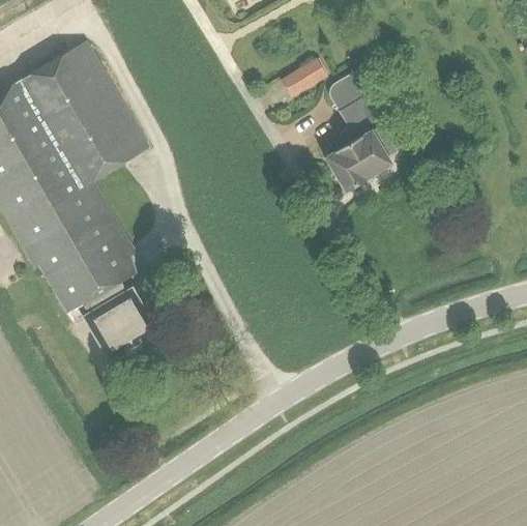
[(221,0),(228,18),(269,0),(221,0)]
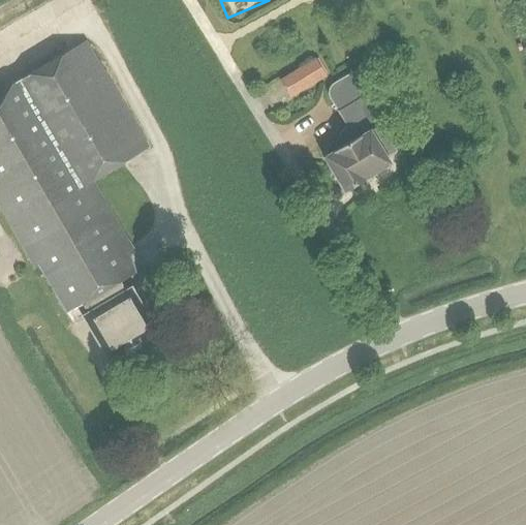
[(0,90),(0,204),(4,212),(36,267),(40,264),(68,311),(83,303),(89,312),(82,316),(106,359),(156,330),(131,288),(125,291),(120,283),(137,273),(132,254),(136,252),(94,179),(150,146),(88,39),(0,90)]
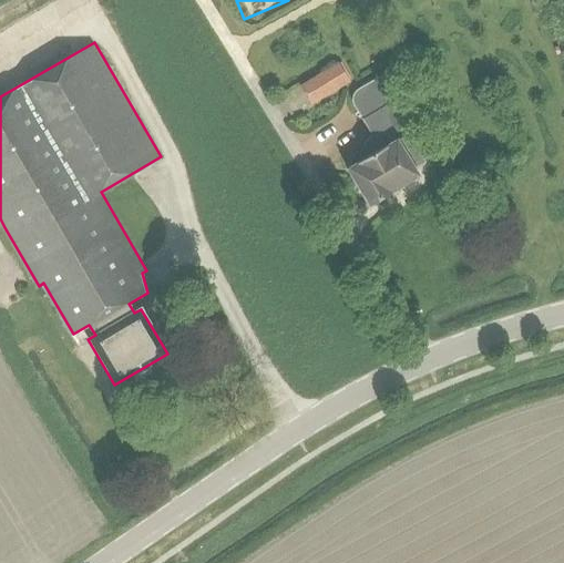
[(314,103),(352,79),(341,60),(301,83),(314,103)]
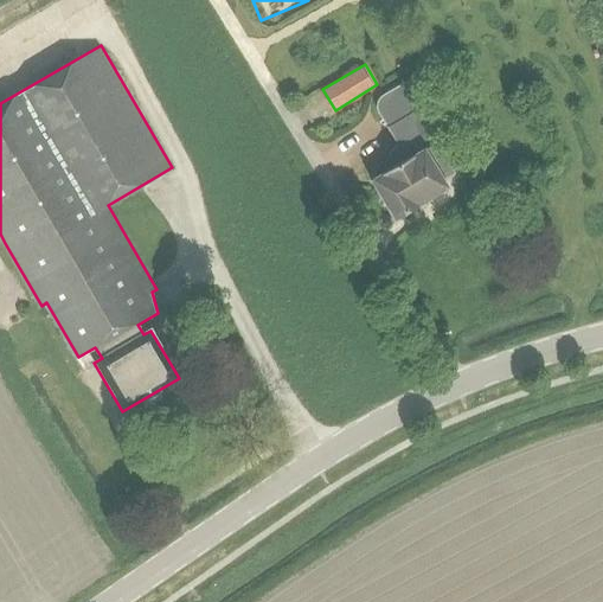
[(409,88),(405,81),(384,94),(382,95),(380,97),(379,100),(379,102),(379,103),(379,107),(380,109),(391,128),(393,127),(419,110),(425,107),(412,85),(409,88)]
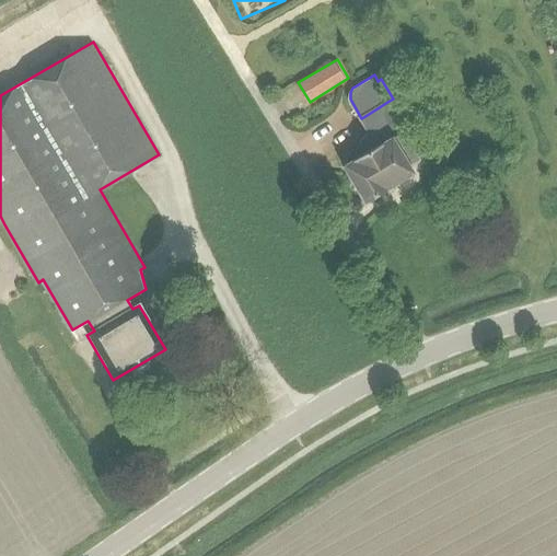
[(382,147),(345,170),(364,203),(412,174),(407,166),(416,161),(407,147),(403,150),(395,138),(405,131),(387,102),(363,117),(382,147)]
